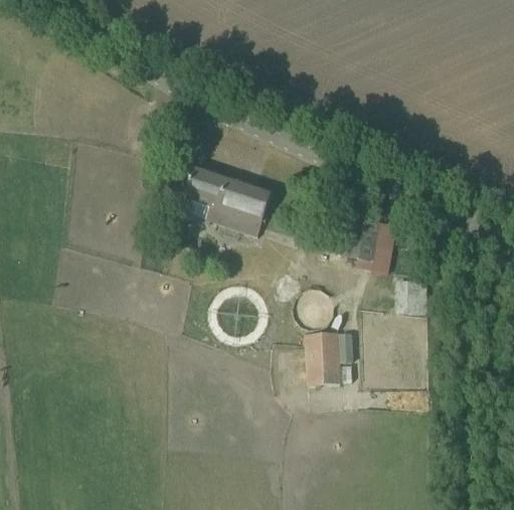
[(261,224),(272,190),(195,166),(185,196),(213,205),(208,221),(258,237),(261,224)]
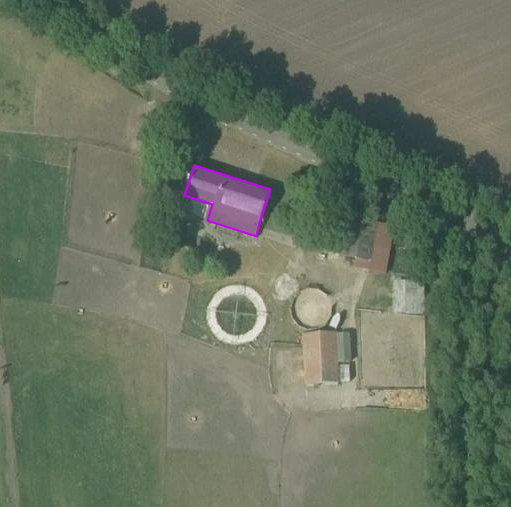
[(371,258),(375,222),(330,216),(328,228),(348,231),(346,255),(371,258)]
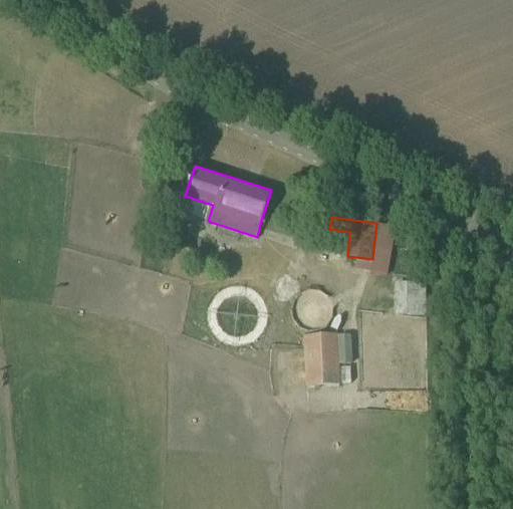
[(424,310),(423,285),(423,280),(407,280),(408,310),(424,310)]
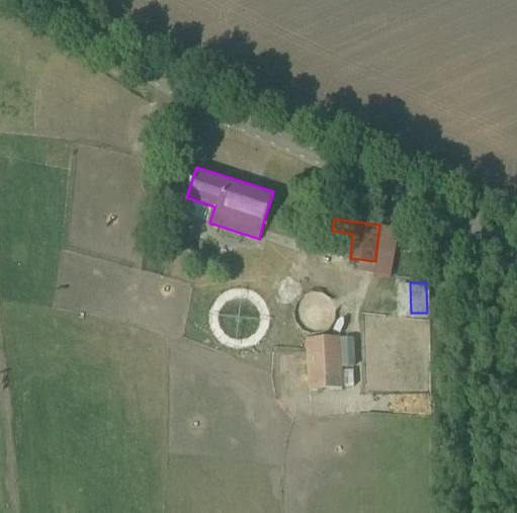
[(309,335),(311,387),(341,386),(339,334),(309,335)]
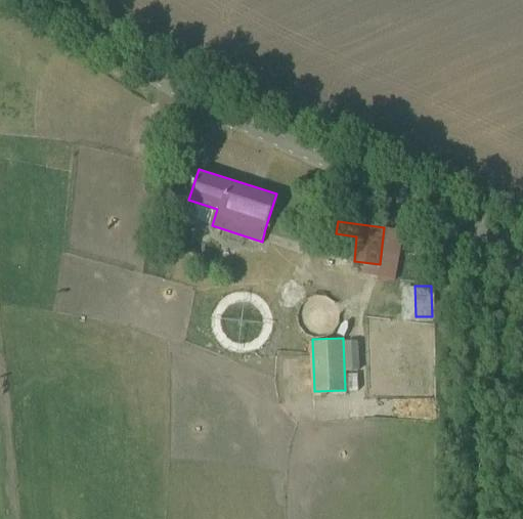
[(357,375),(348,375),(349,390),(358,390),(357,375)]
